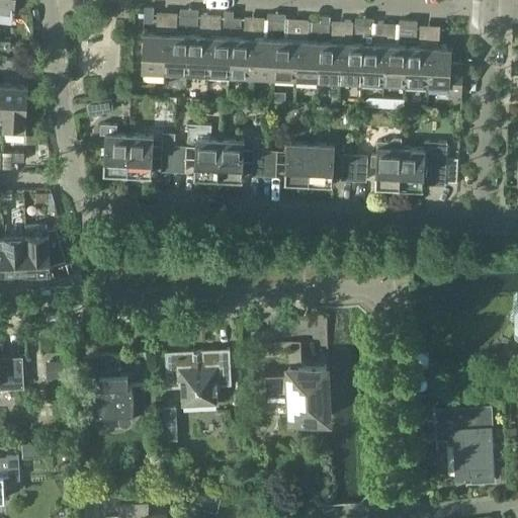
[(15,0),(0,0),(0,10),(15,12),(15,0)]
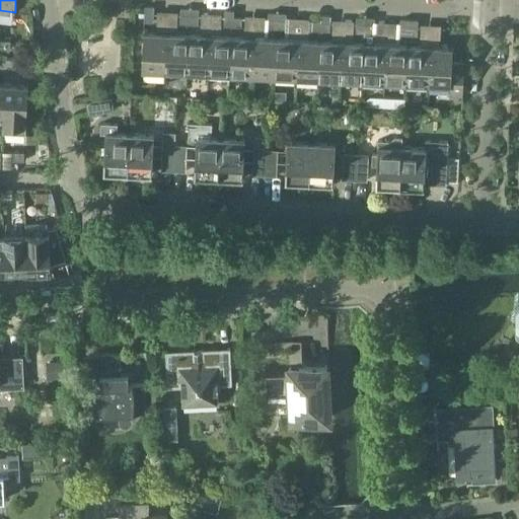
[(153,22),(154,13),(154,7),(145,7),(144,21),(153,22)]
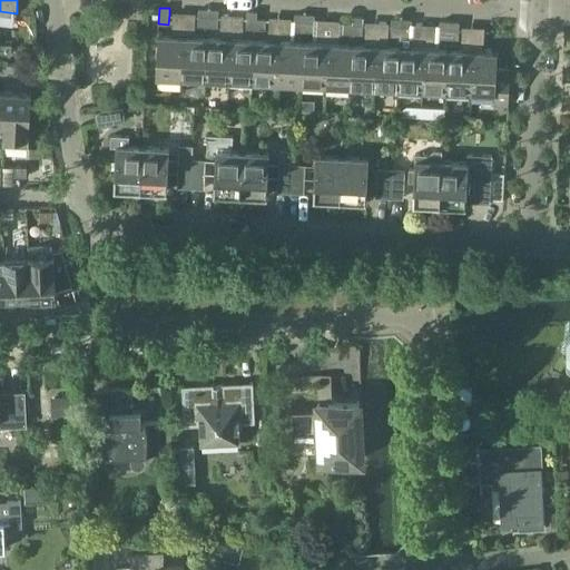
[(198,26),(208,27),(209,9),(198,8),(198,26)]
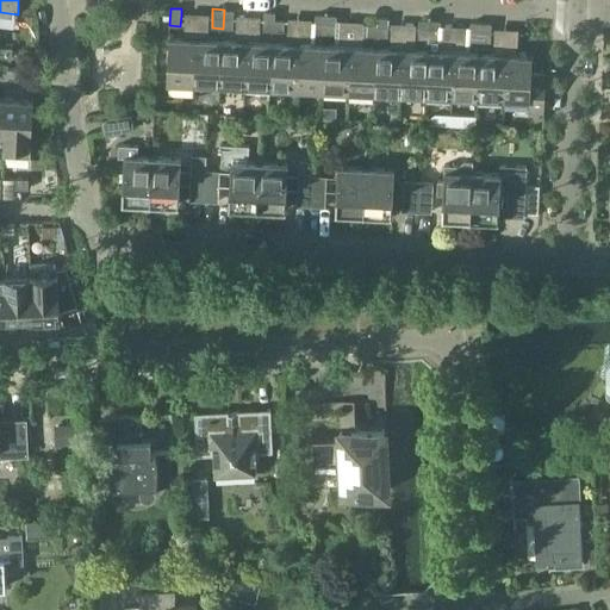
[(224,10),(223,29),(234,29),(234,10),(224,10)]
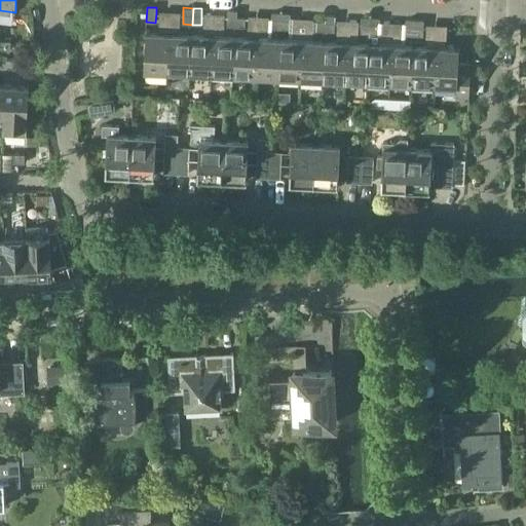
[(227,26),(236,26),(237,17),(237,10),(228,10),(227,26)]
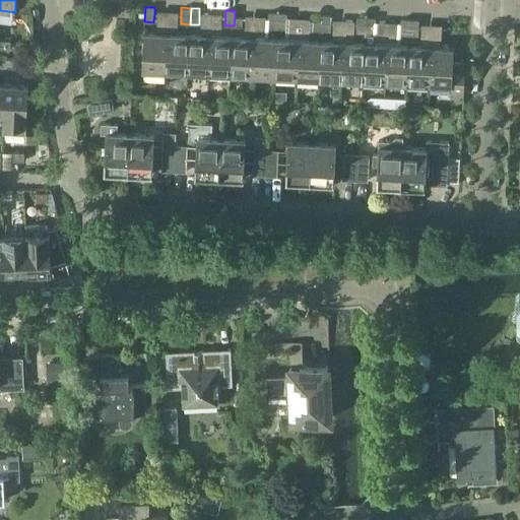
[(268,27),(277,28),(277,19),(278,12),(269,12),(268,27)]
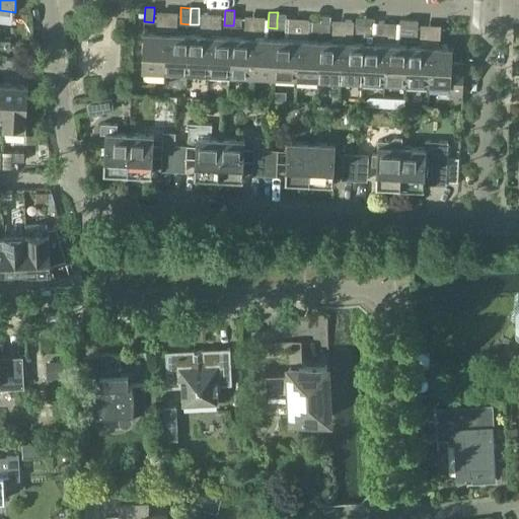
[(277,28),(285,28),(286,28),(287,13),(278,12),(277,19),(277,28)]
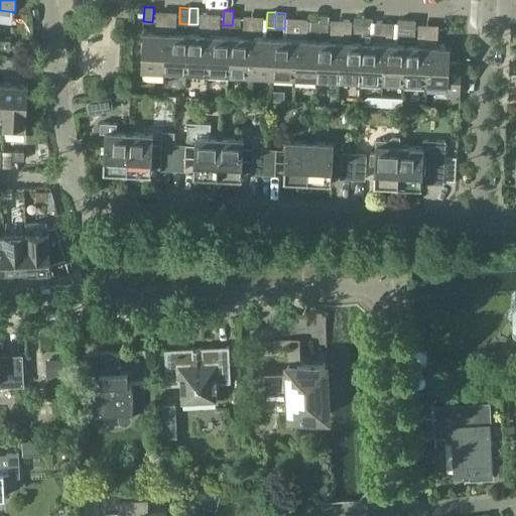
[(319,21),(320,21),(319,30),(329,30),(329,15),(319,15),(319,21)]
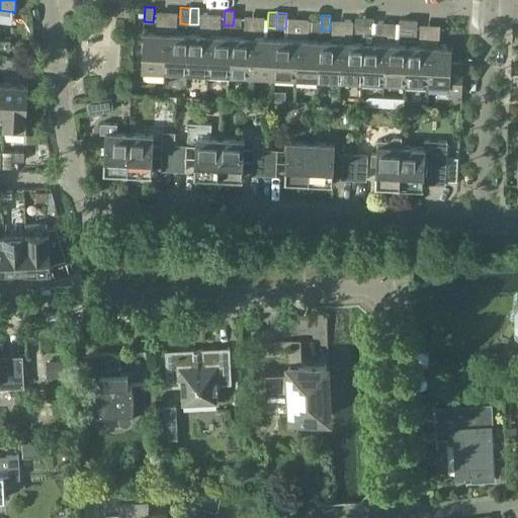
[(234,17),(233,25),(242,26),(242,17),(234,17)]
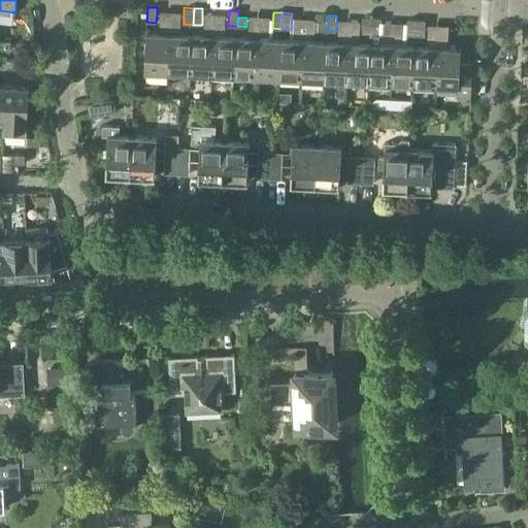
[(362,33),(371,33),(372,18),(363,18),(362,33)]
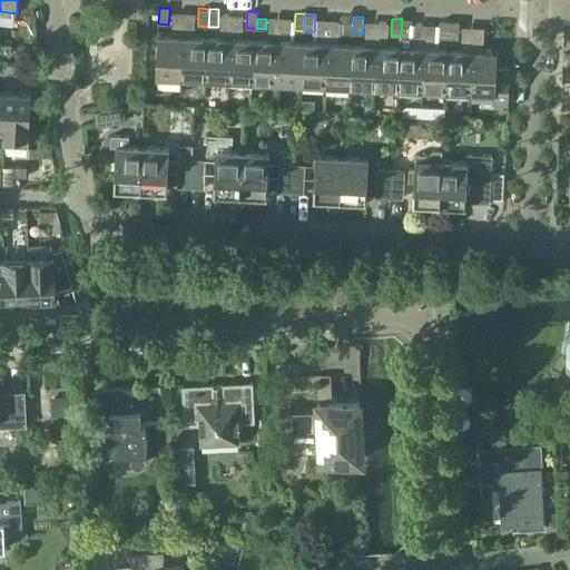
[(411,20),(402,19),(401,36),(410,36),(411,20)]
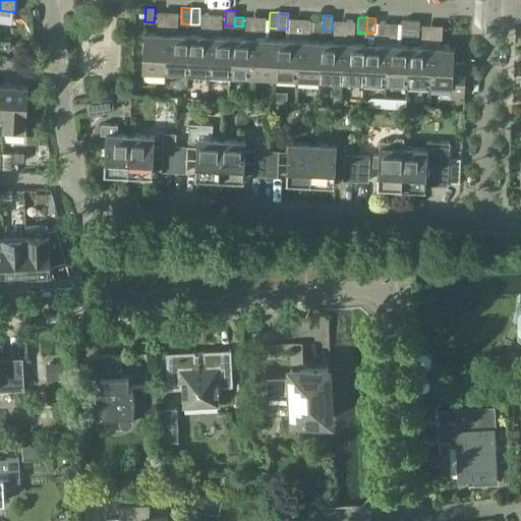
[(411,35),(411,26),(411,19),(402,18),(401,35),(411,35)]
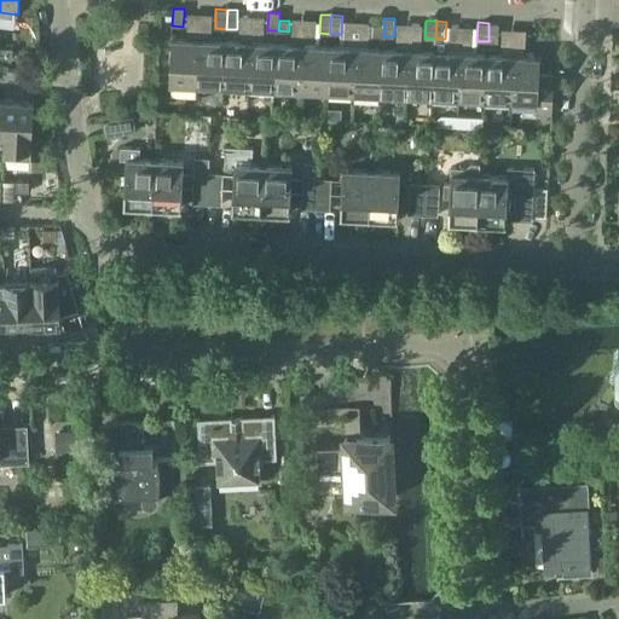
[(489,41),(498,42),(499,23),(489,23),(489,32),(489,41)]
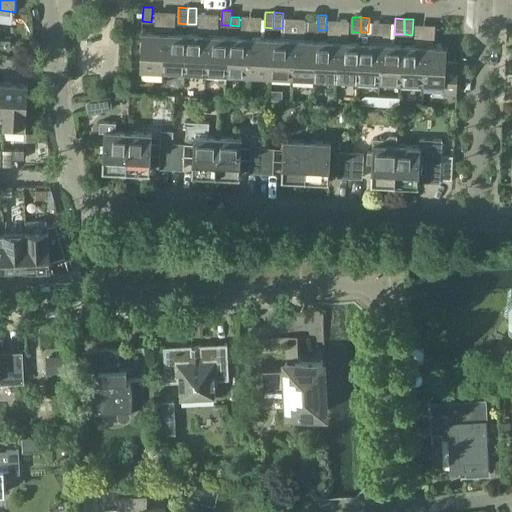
[(309,29),(317,30),(318,21),(317,21),(309,21),(309,29)]
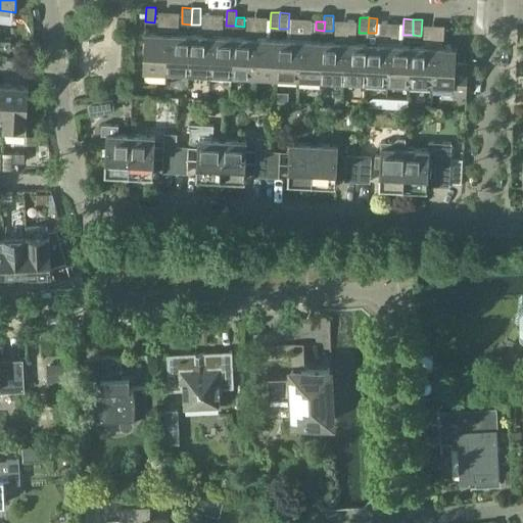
[(167,70),(169,34),(145,33),(143,69),(167,70)]
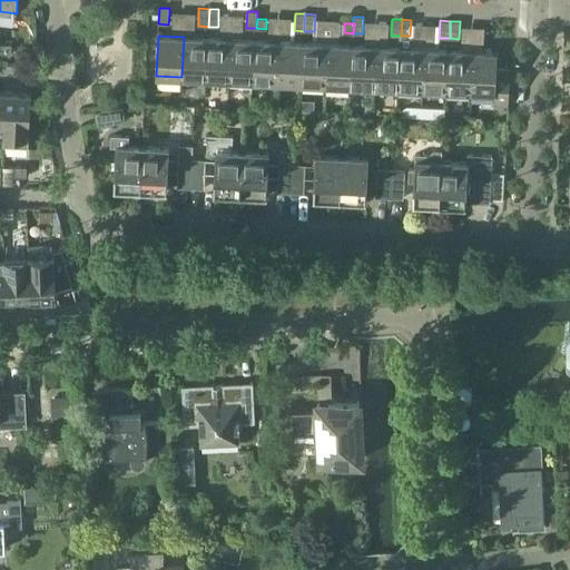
[(206,78),(208,38),(184,37),(182,77),(206,78)]
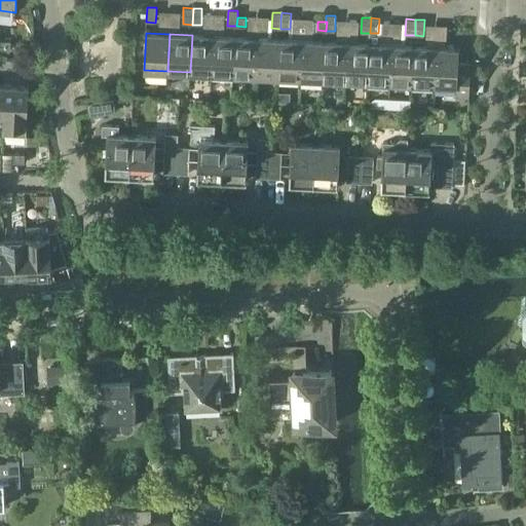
[(192,35),(190,72),(213,74),(214,36),(192,35)]
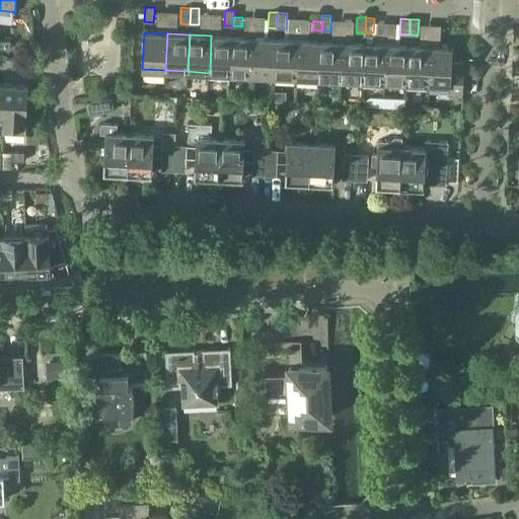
[(231,74),(233,36),(211,35),(210,73),(231,74)]
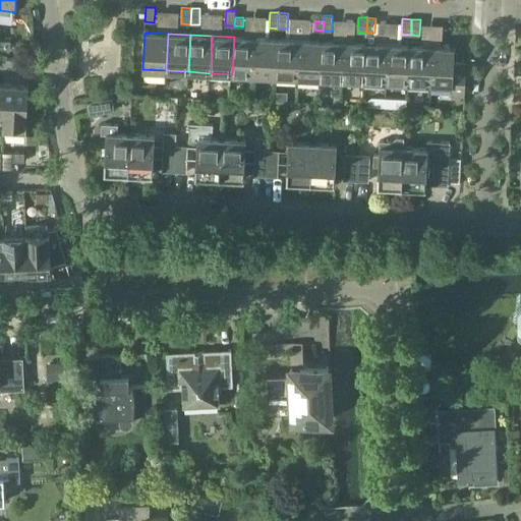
[(253,75),(255,38),(234,37),(232,74),(253,75)]
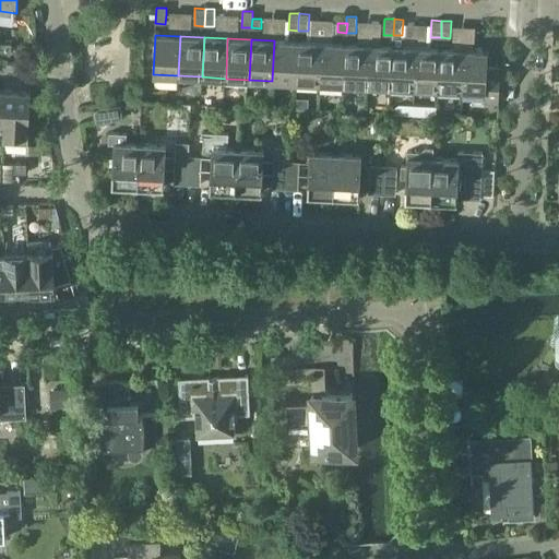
[(296,82),(298,42),(274,40),(272,81),(296,82)]
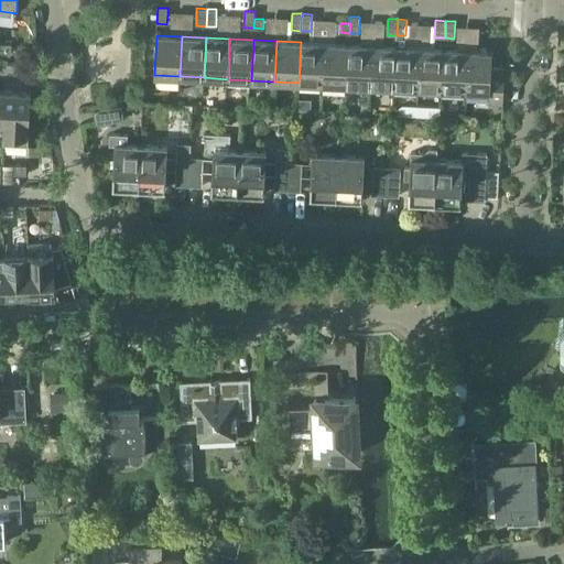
[(323,84),(325,43),(301,42),(299,83),(323,84)]
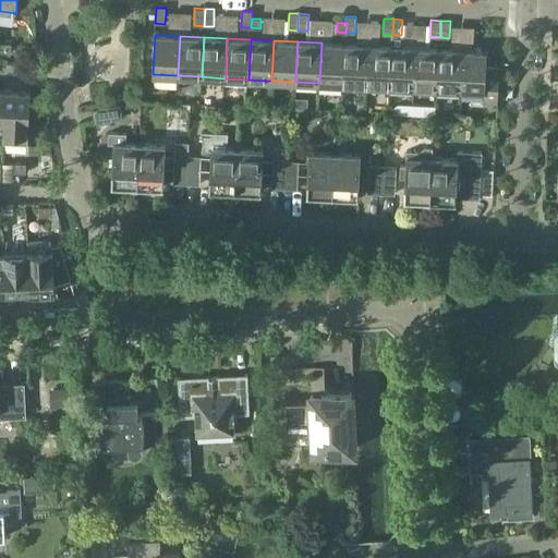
[(343,84),(346,44),(322,43),(319,83),(343,84)]
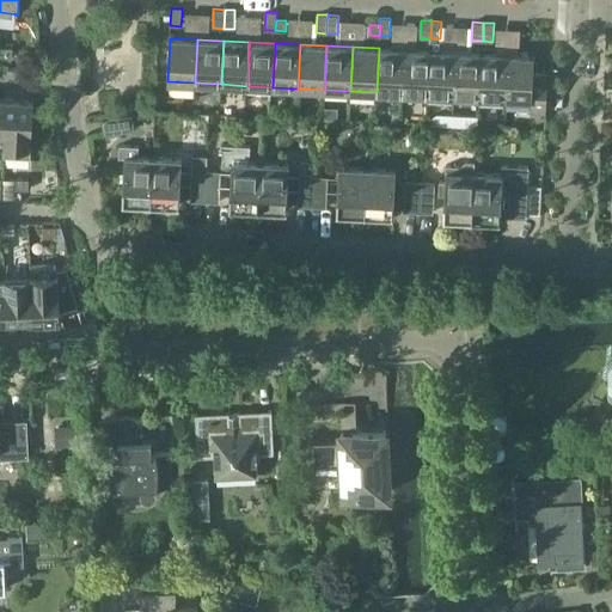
[(13,48),(1,48),(0,57),(13,59),(13,48)]
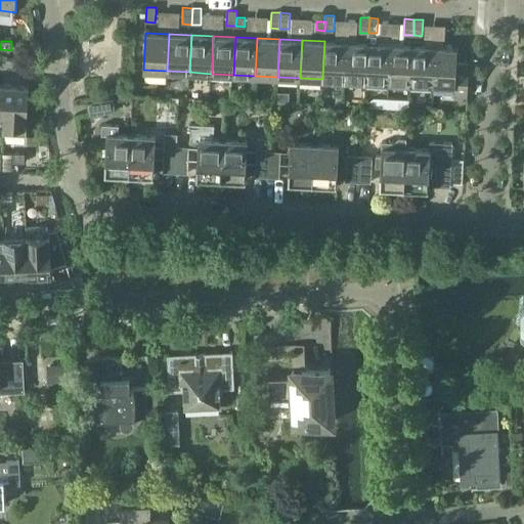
[(345,80),(346,42),(324,41),(322,79),(345,80)]
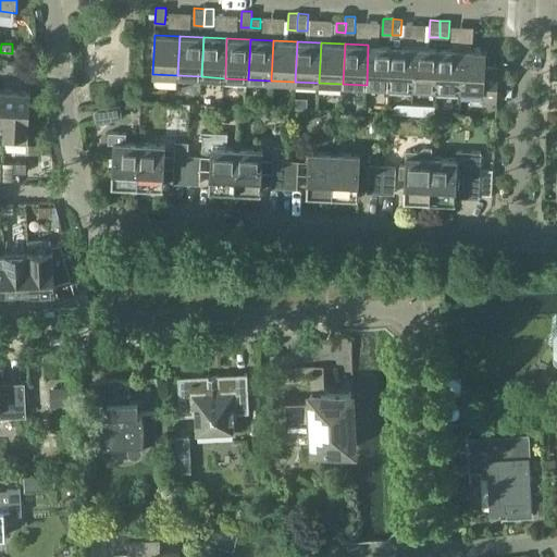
[(390,86),(392,46),(368,45),(367,85),(390,86)]
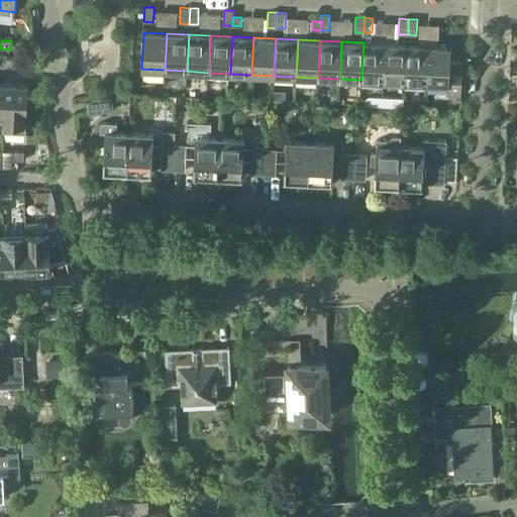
[(384,81),(386,44),(364,42),(362,80),(384,81)]
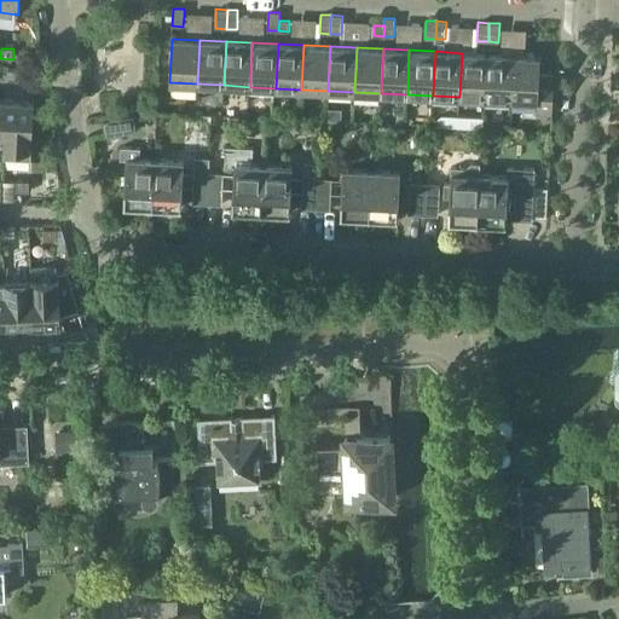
[(485,98),(487,55),(462,53),(460,97),(485,98)]
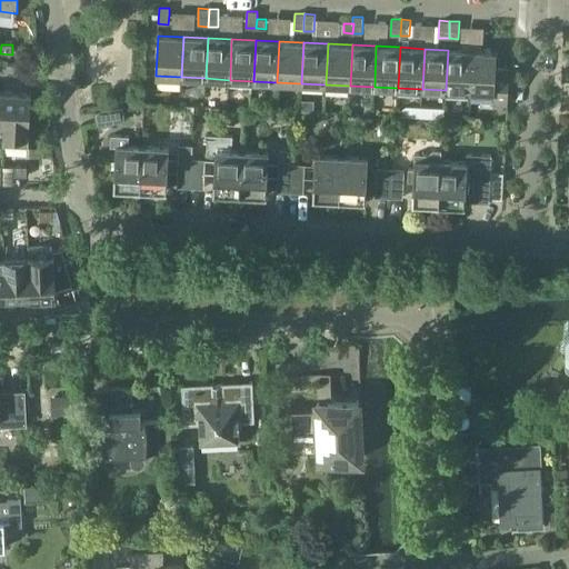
[(470,91),(471,51),(448,50),(446,90),(470,91)]
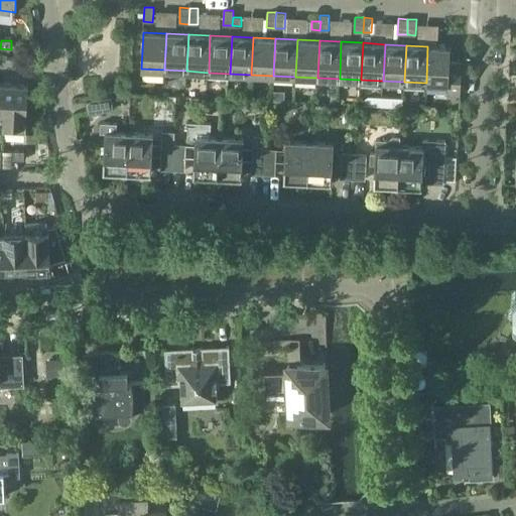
[(462,61),(449,60),(450,47),(427,46),(426,83),(447,84),(446,95),(460,96),(462,61)]
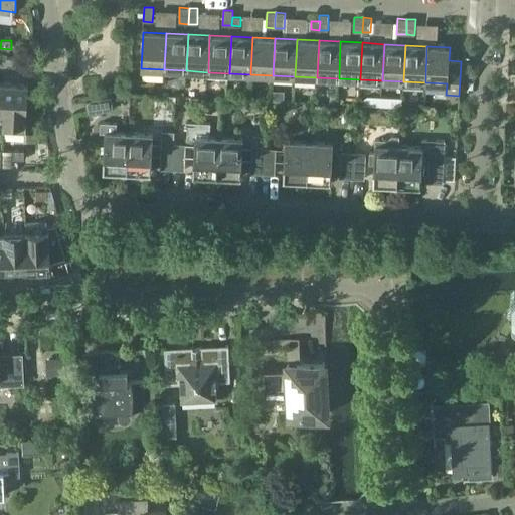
[(28,84),(6,83),(4,122),(3,132),(25,133),(26,123),(28,84)]
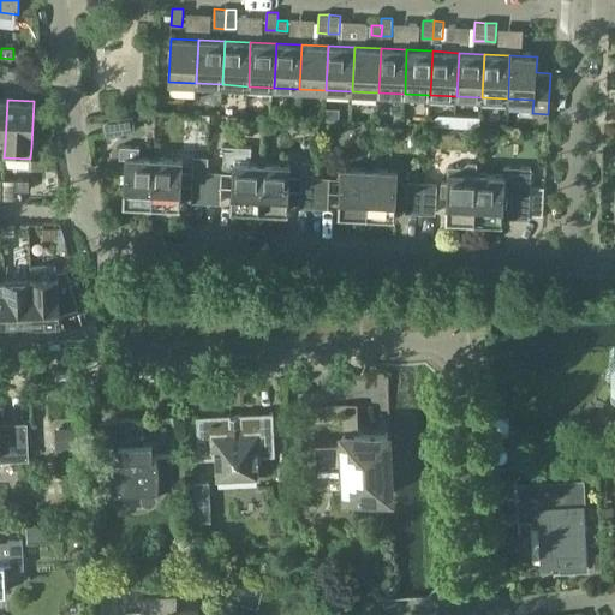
[(136,131),(133,115),(102,120),(105,136),(136,131)]
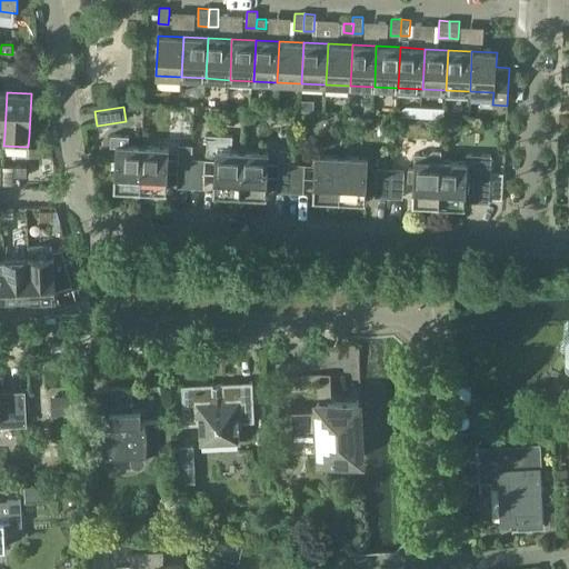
[(142,146),(129,146),(129,136),(111,135),(110,146),(117,147),(115,189),(141,190),(142,146)]
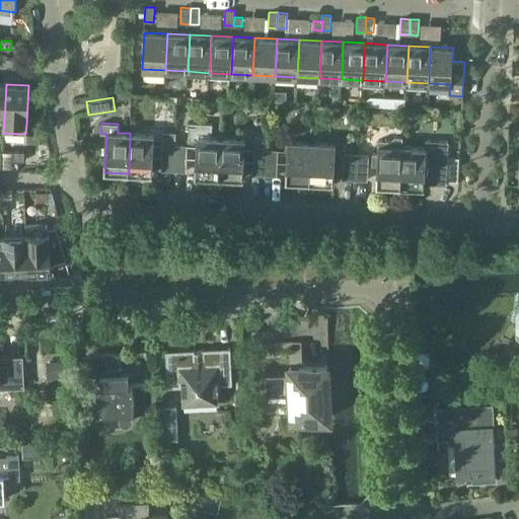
[(221,138),(212,137),(213,124),(197,123),(197,126),(190,126),(189,139),(197,140),(195,176),(219,177),(221,138)]
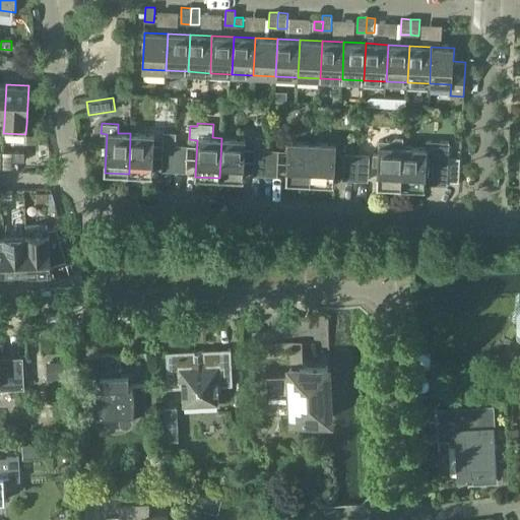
[(161,171),(175,171),(176,144),(177,132),(164,132),(161,171)]
